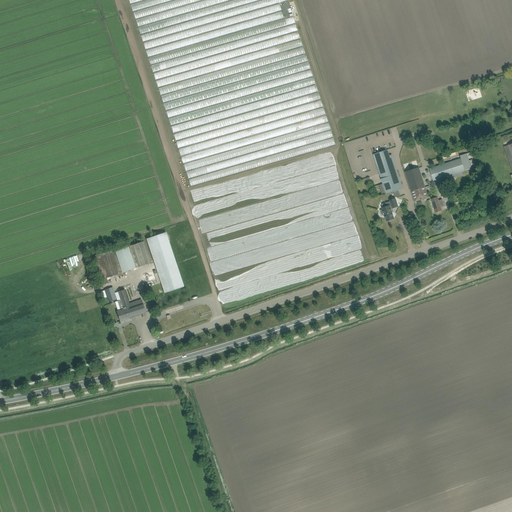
[(373,155),(386,194),(403,189),(392,155),(389,156),(387,150),(373,155)]
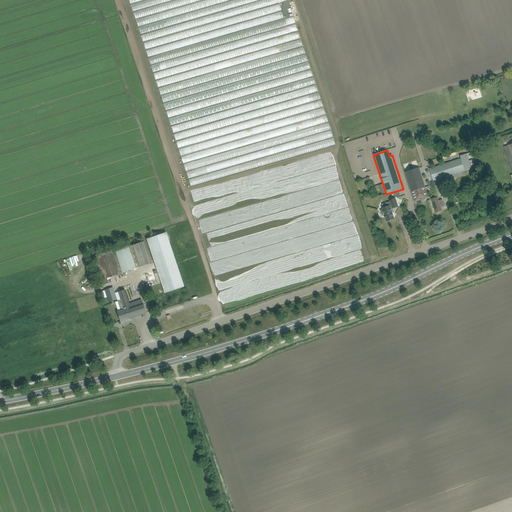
[(465,171),(464,170),(471,168),(466,154),(460,156),(461,159),(430,168),(434,181),(462,172),(465,171)]
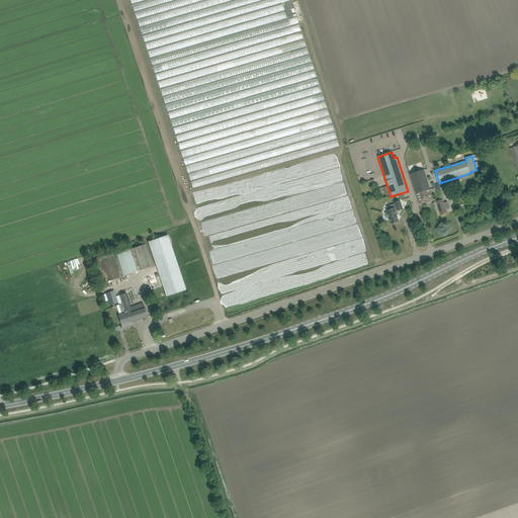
[(429,184),(428,182),(424,170),(410,175),(420,204),(434,200),(429,184)]
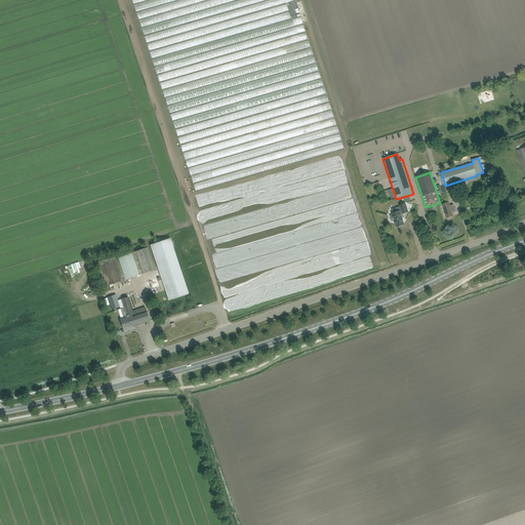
[(452,212),(455,211),(453,204),(450,205),(449,202),(443,204),(447,217),(453,215),(452,212)]
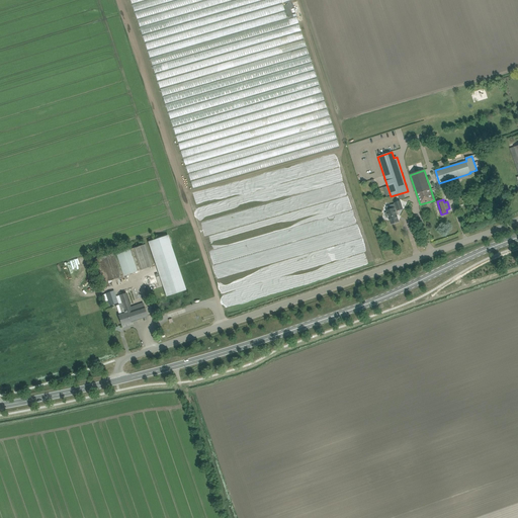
[(387,212),(385,212),(386,218),(389,218),(392,224),(399,222),(396,210),(397,209),(397,210),(403,209),(401,200),(395,202),(396,207),(386,210),(387,212)]
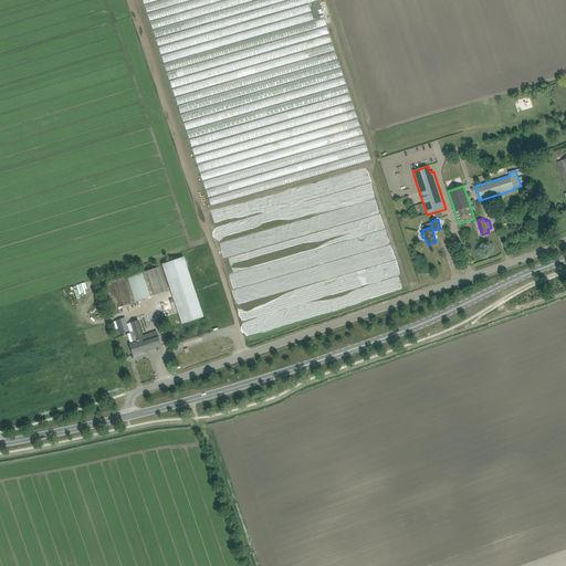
[(182,258),(161,264),(181,324),(202,317),(182,258)]
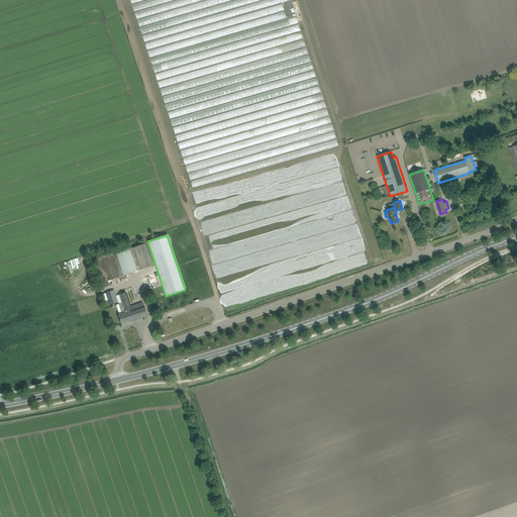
[(145,243),(116,253),(123,276),(152,266),(145,243)]
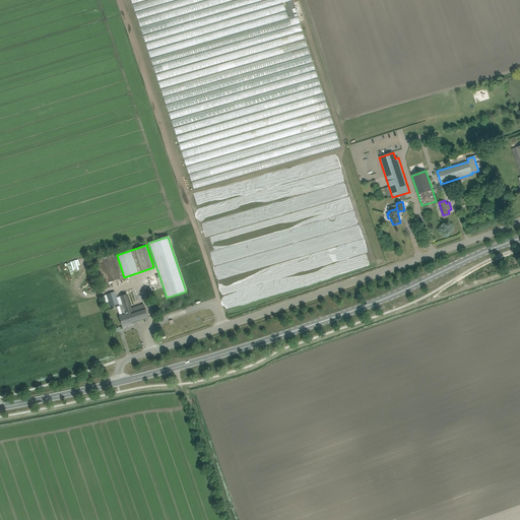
[(104,289),(105,288),(108,288),(110,287),(109,282),(122,278),(121,276),(115,255),(114,254),(94,260),(104,289)]
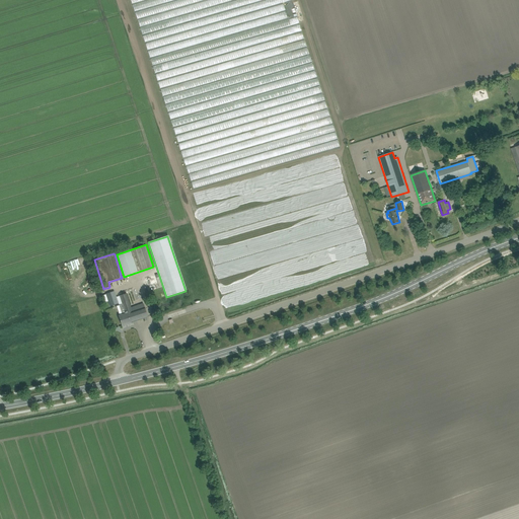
[(110,306),(119,303),(115,291),(106,294),(110,306)]
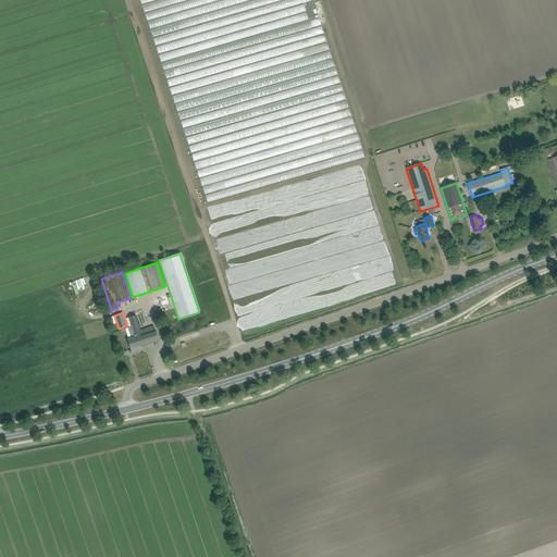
[(159,341),(153,326),(141,331),(136,314),(128,318),(132,326),(128,327),(132,337),(127,339),(131,349),(159,341)]
